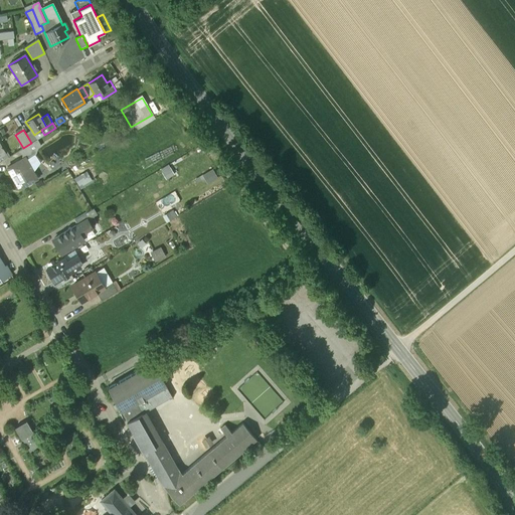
[(34,135),(31,130),(25,133),(31,143),(37,140),(34,135)]
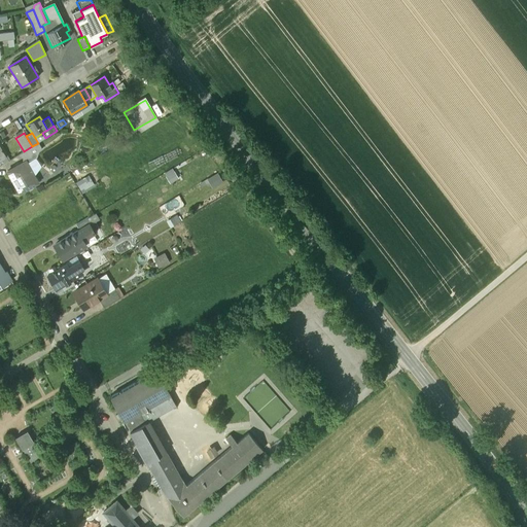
[(42,149),(38,143),(32,146),(35,152),(24,160),(26,162),(27,164),(36,159),(39,151),(42,149)]
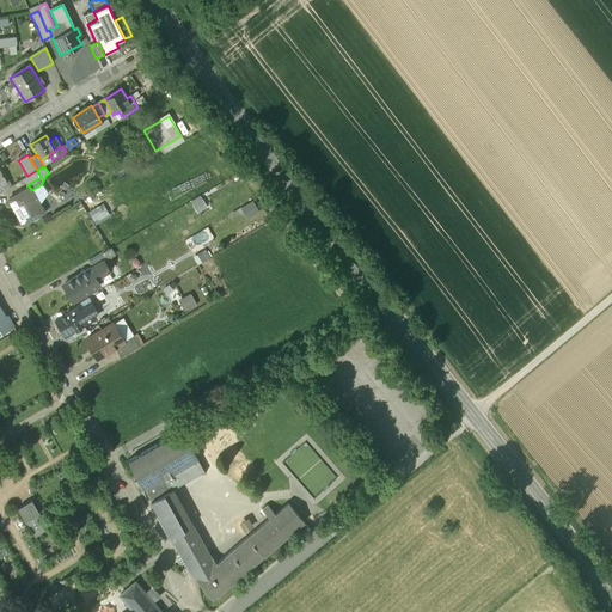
[(37,170),(24,178),(28,185),(41,177),(37,170)]
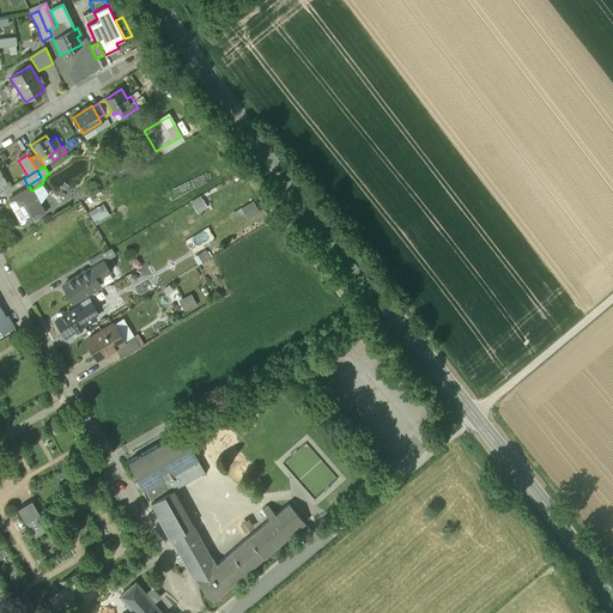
[(30,188),(8,200),(23,225),(44,213),(30,188)]
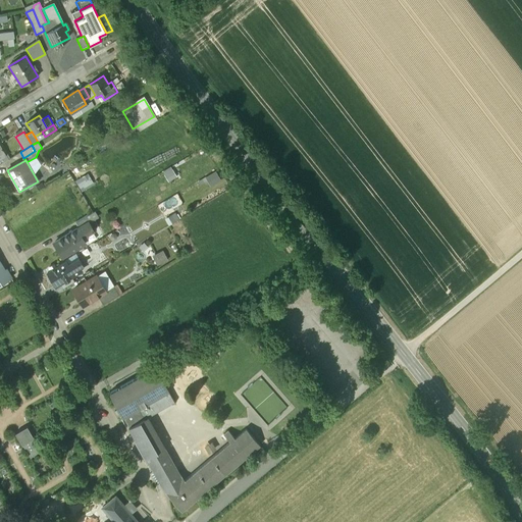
[(165,175),(168,181),(178,176),(174,170),(165,175)]
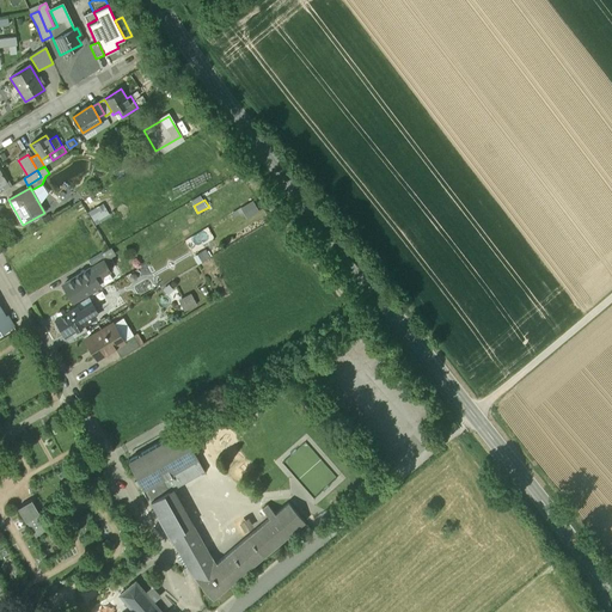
[(109,249),(89,261),(92,268),(110,258),(112,256),(109,249)]
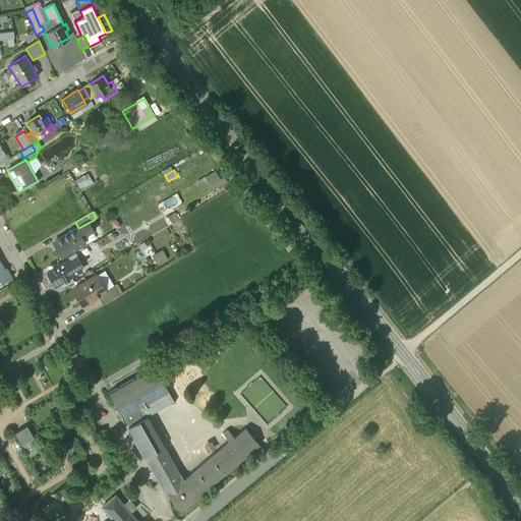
[(78,228),(54,242),(62,256),(84,243),(82,238),(94,232),(92,228),(97,225),(94,220),(78,228)]
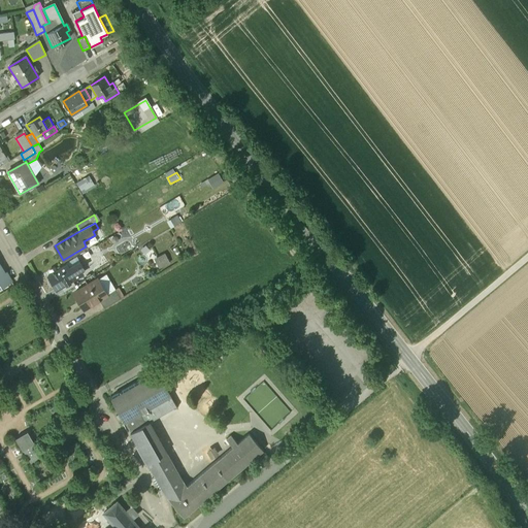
[(165,252),(154,257),(158,267),(169,262),(165,252)]
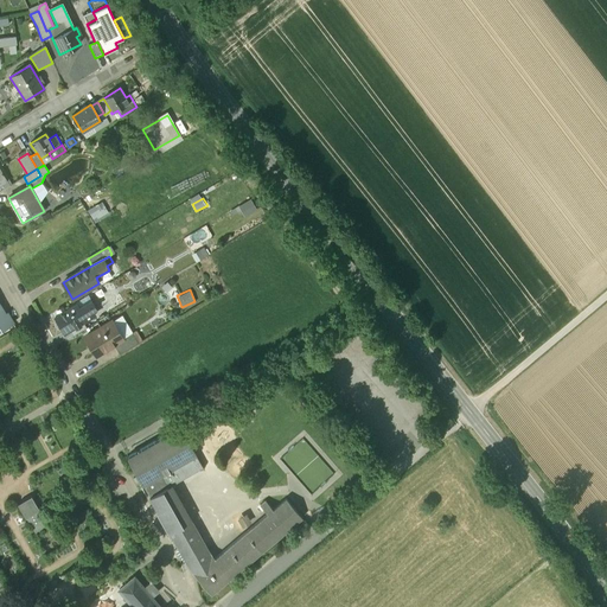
[(76,305),(64,312),(62,308),(57,311),(59,315),(55,318),(64,333),(69,330),(74,327),(77,327),(80,326),(81,323),(82,321),(94,314),(91,310),(94,308),(95,306),(93,302),(90,301),(87,304),(84,307),(84,308),(80,311),(76,305)]
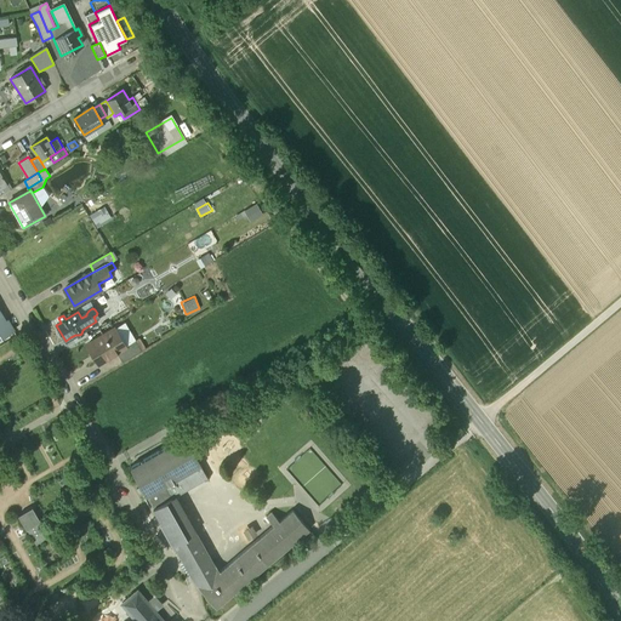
[(5,322),(0,313),(0,337),(12,330),(6,320),(5,322)]
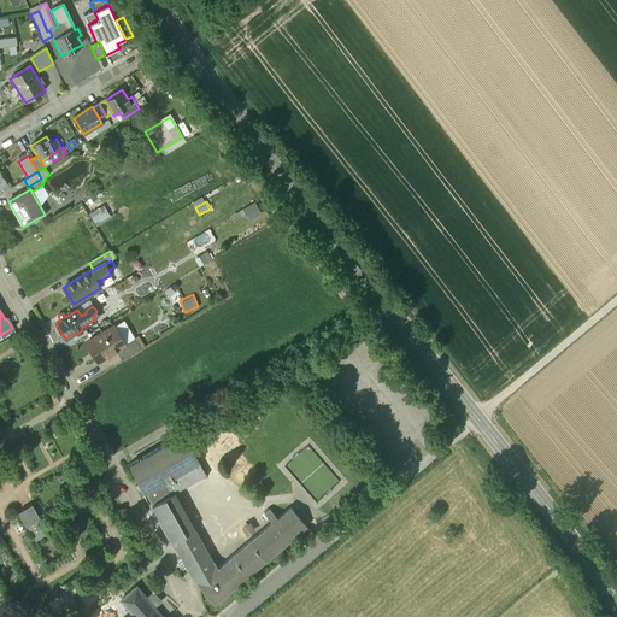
[(78,333),(75,333),(70,335),(74,341),(88,333),(83,327),(82,328),(81,331),(78,333)]
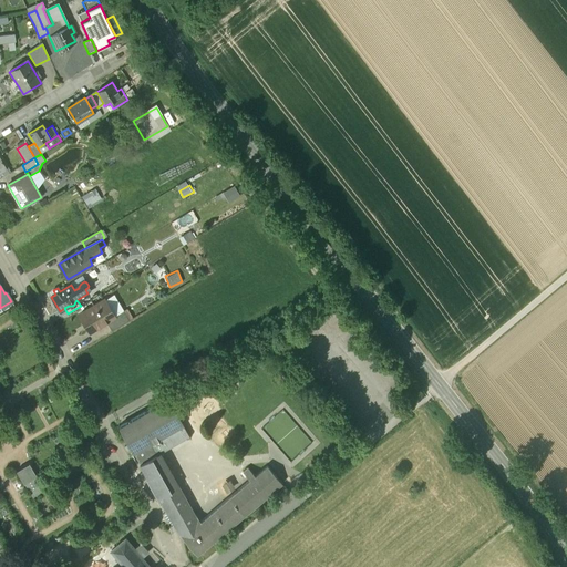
[(94,306),(79,315),(90,332),(106,322),(114,317),(114,316),(106,302),(95,309),(94,306)]
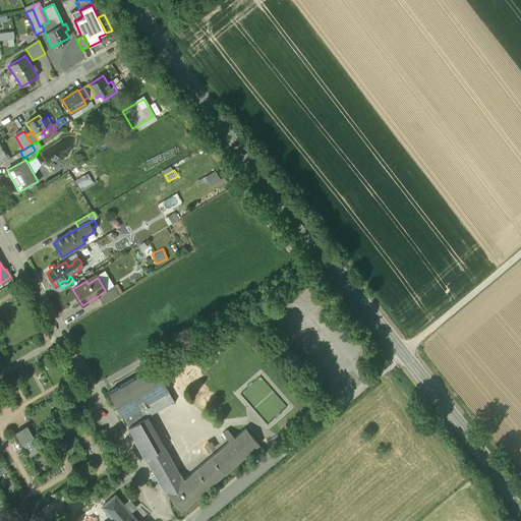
[(113,286),(105,290),(105,291),(98,296),(102,304),(118,294),(113,286)]
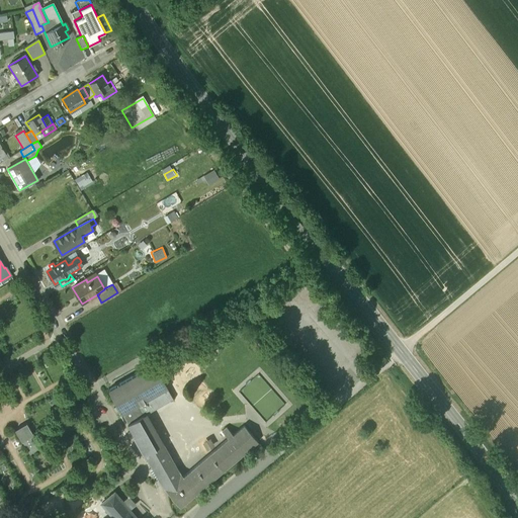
[(154,364),(108,390),(121,413),(127,423),(146,414),(172,399),(166,387),(167,387),(154,364)]
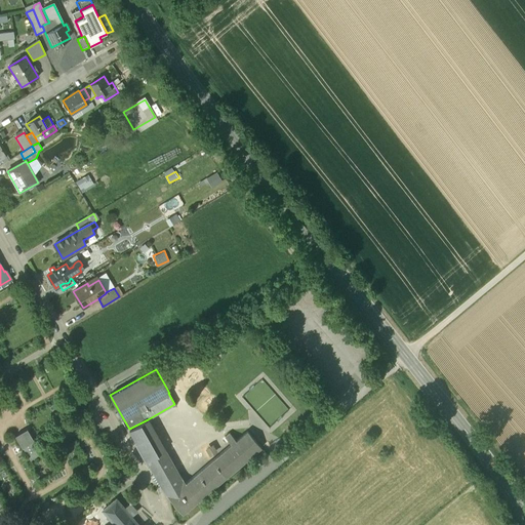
[(186,483),(180,477),(148,419),(129,429),(128,429),(135,442),(135,443),(146,460),(147,460),(163,490),(183,513),(260,447),(247,431),(236,440),(229,433),(225,437),(231,444),(186,483)]
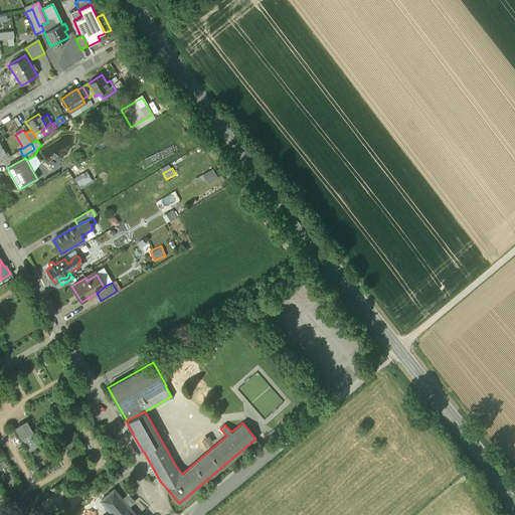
[(33,433),(26,421),(15,427),(21,440),(22,440),(29,453),(37,448),(30,435),(33,433)]
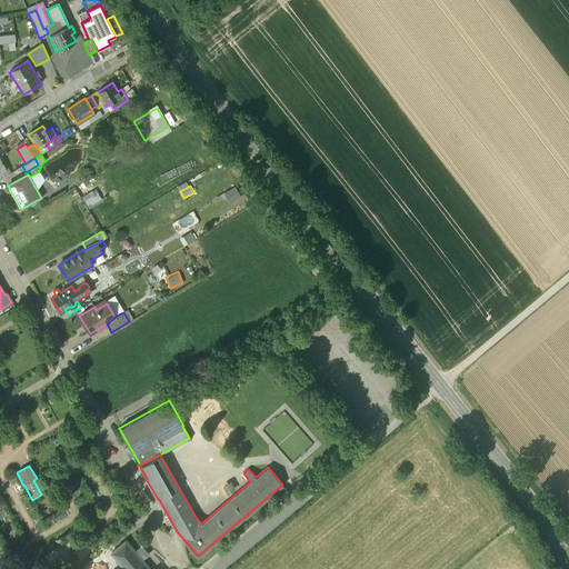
[(221,485),(230,495),(238,488),(230,478),(221,485)]
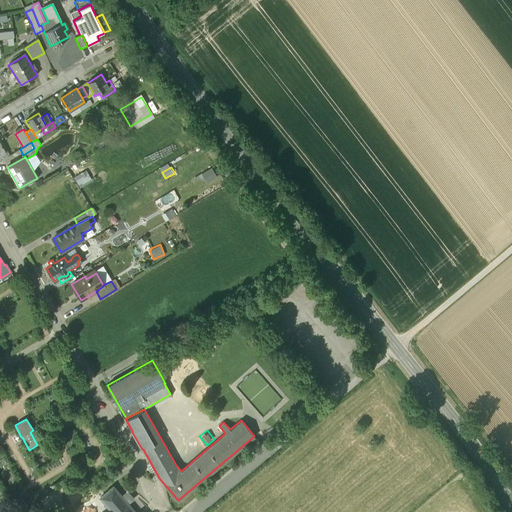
[(140,511),(139,511),(134,511),(127,504),(133,499),(127,491),(121,496),(113,487),(100,498),(112,511),(140,511)]
